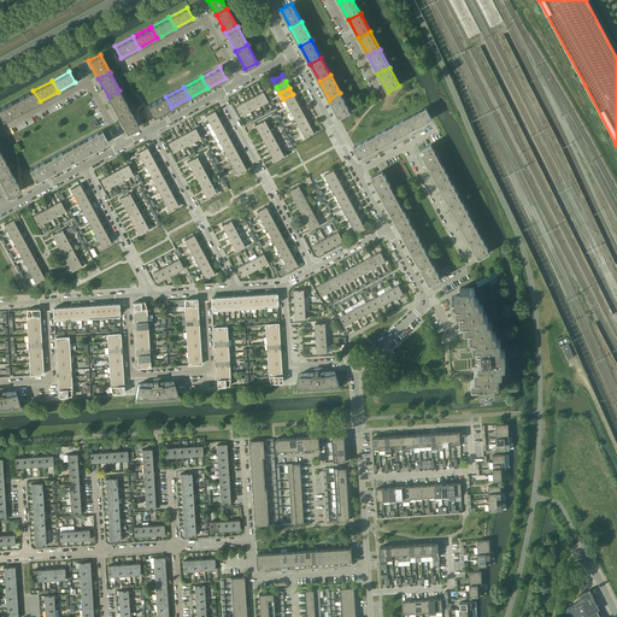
[(33,90),(15,100),(22,112),(40,101),(33,90)]
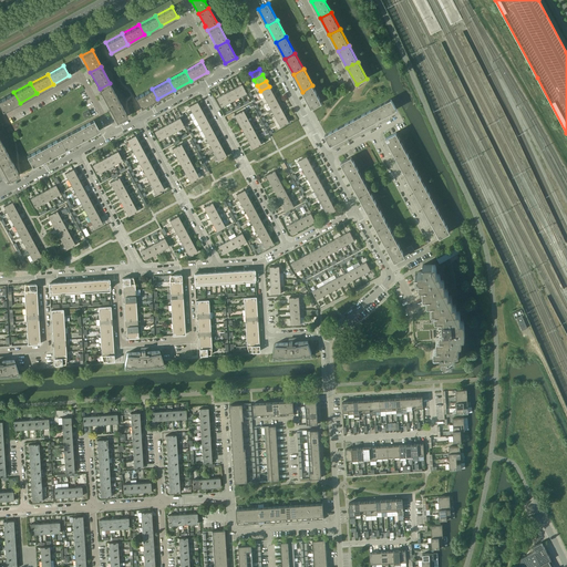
[(119,100),(110,83),(100,89),(109,105),(119,100)]
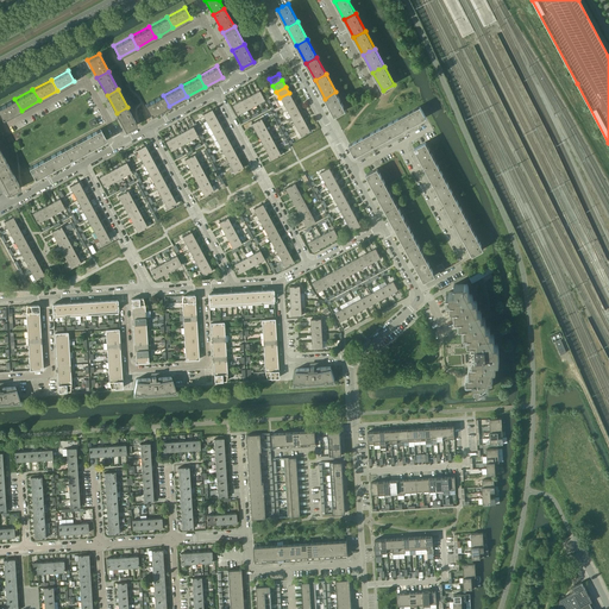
[(259,90),(255,93),(261,102),(264,100),(259,90)]
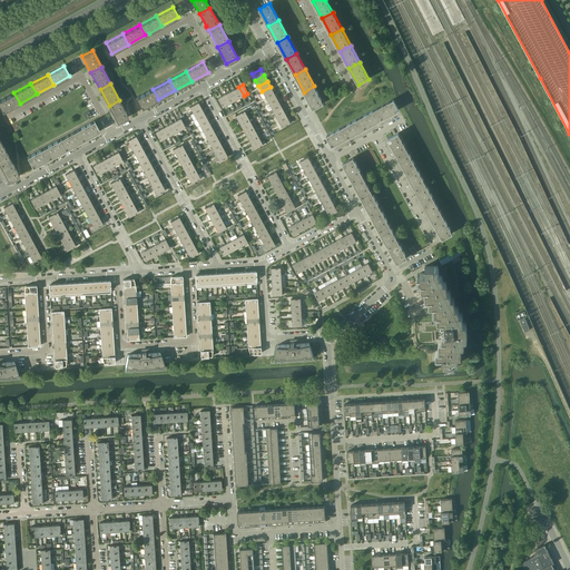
[(324,102),(314,86),(304,92),(313,109),(324,102)]
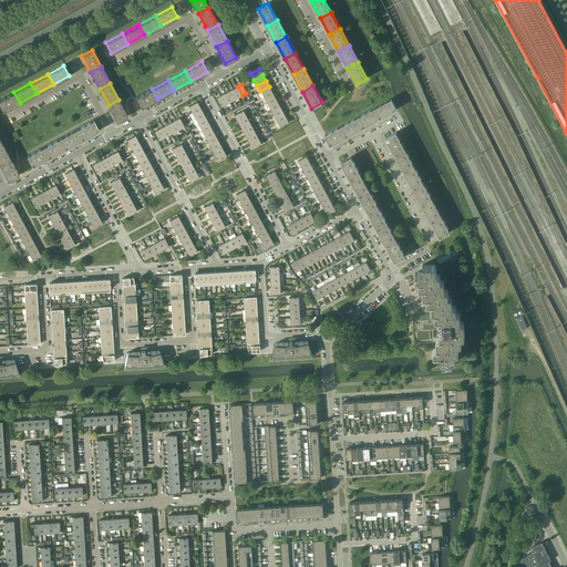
[(237,86),(233,89),(238,98),(243,95),(237,86)]
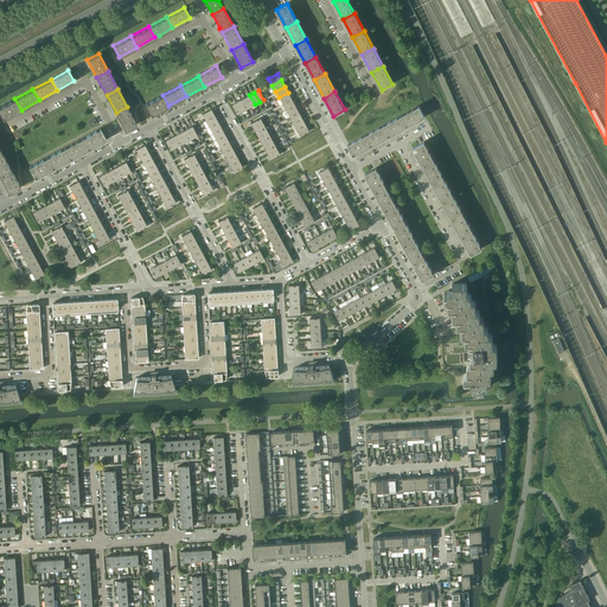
[(288,93),(279,97),(282,104),(292,100),(288,93)]
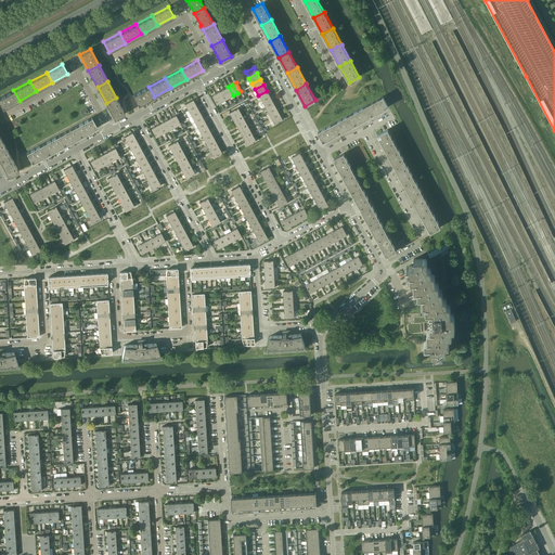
[(149,87),(132,95),(138,105),(154,97),(149,87)]
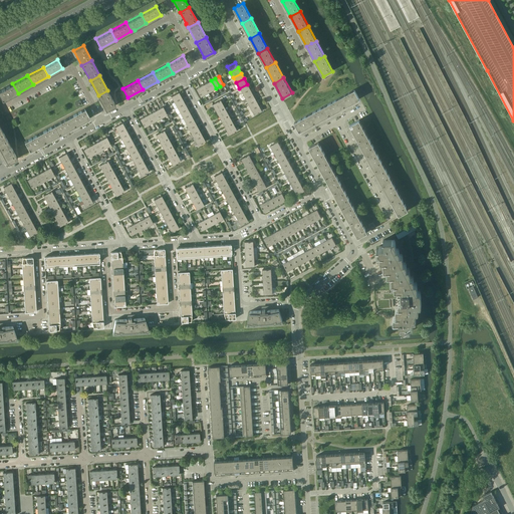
[(211,80),(208,82),(212,90),(216,88),(211,80)]
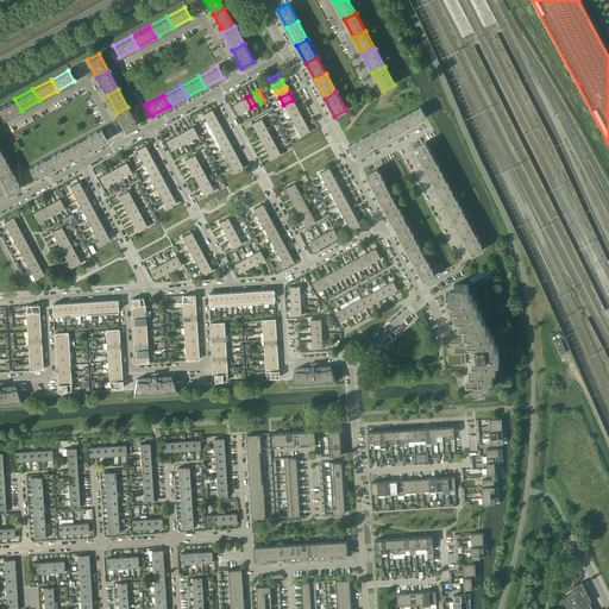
[(246,98),(242,100),(246,110),(251,107),(246,98)]
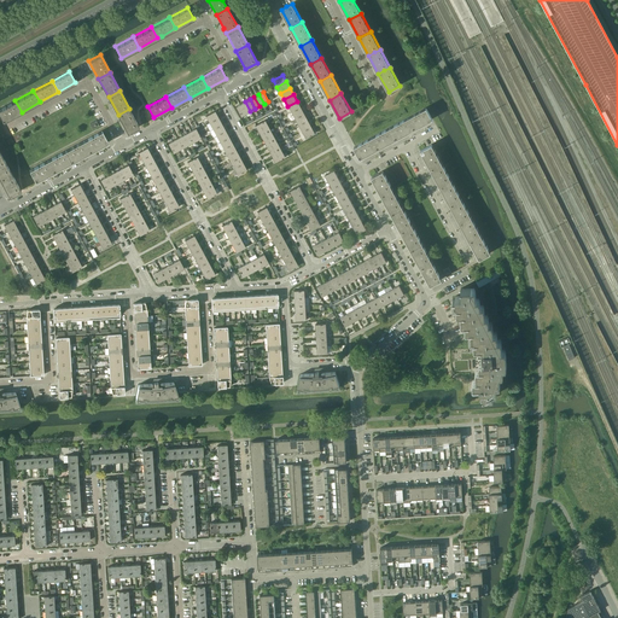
[(15,100),(0,108),(0,115),(4,122),(7,120),(22,112),(15,100)]
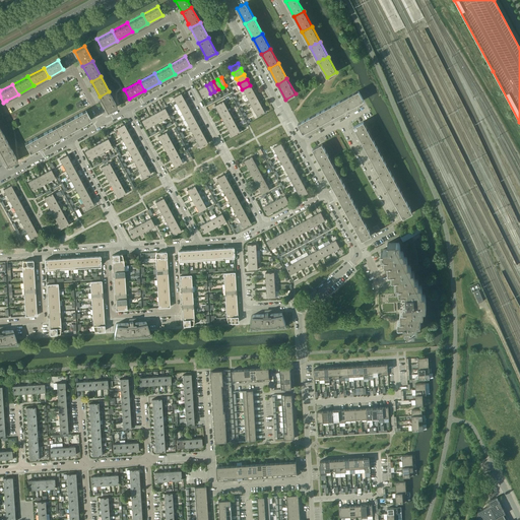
[(206,85),(202,87),(206,95),(210,93),(206,85)]
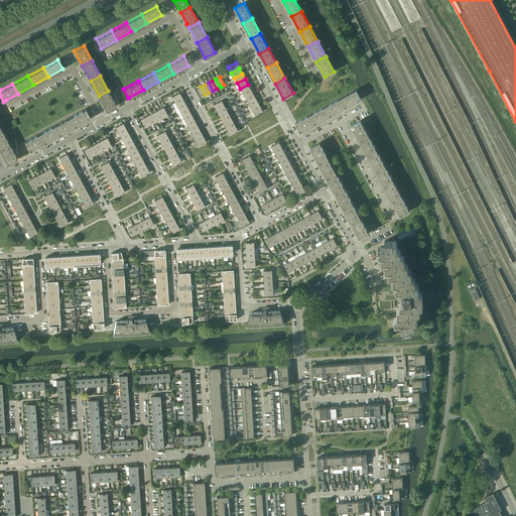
[(248,85),(240,89),(243,94),(250,90),(248,85)]
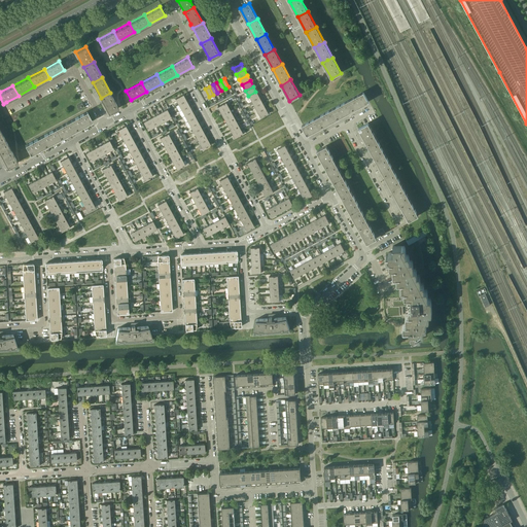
[(205,89),(201,91),(205,100),(209,97),(205,89)]
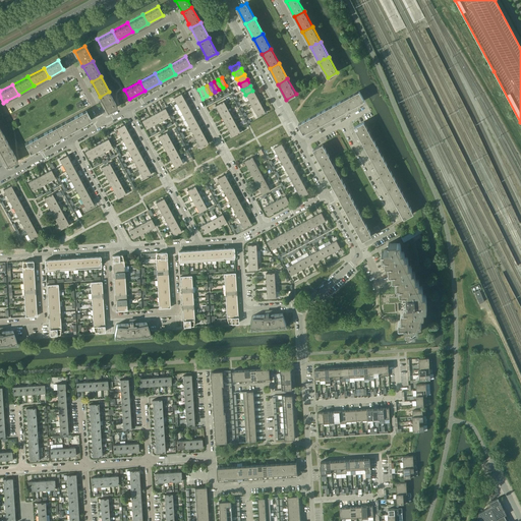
[(252,91),(245,95),(248,100),(255,96),(252,91)]
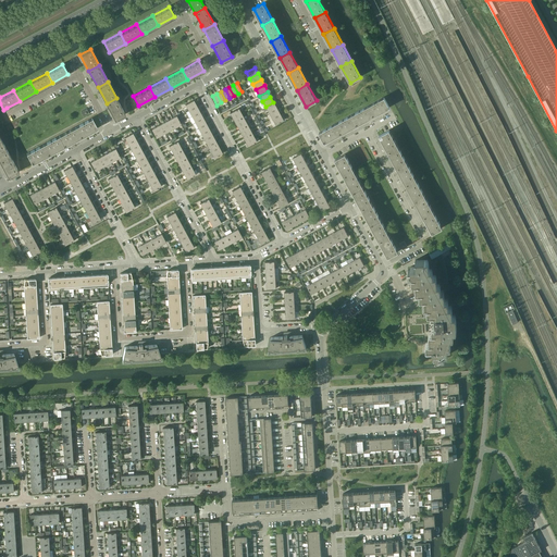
[(390,108),(387,102),(385,98),(384,97),(368,106),(373,116),(390,108)]
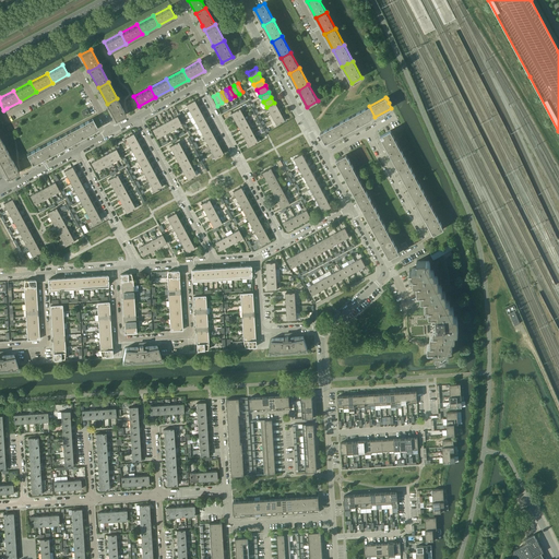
[(126,115),(117,98),(107,104),(116,120),(126,115)]
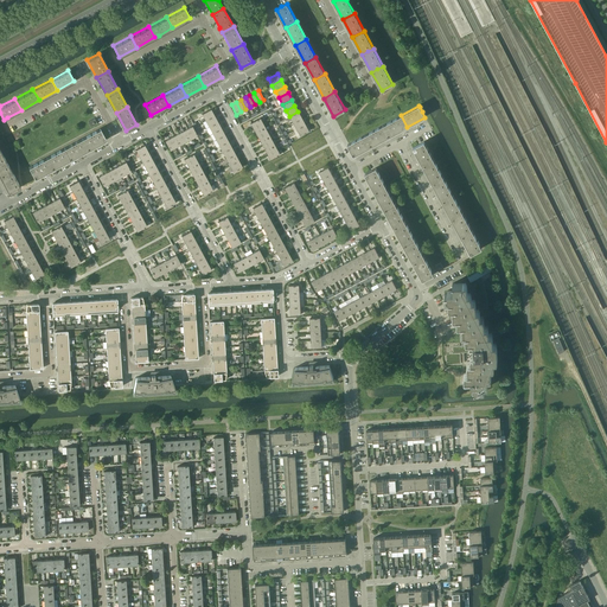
[(211,109),(202,114),(205,121),(215,116),(211,109)]
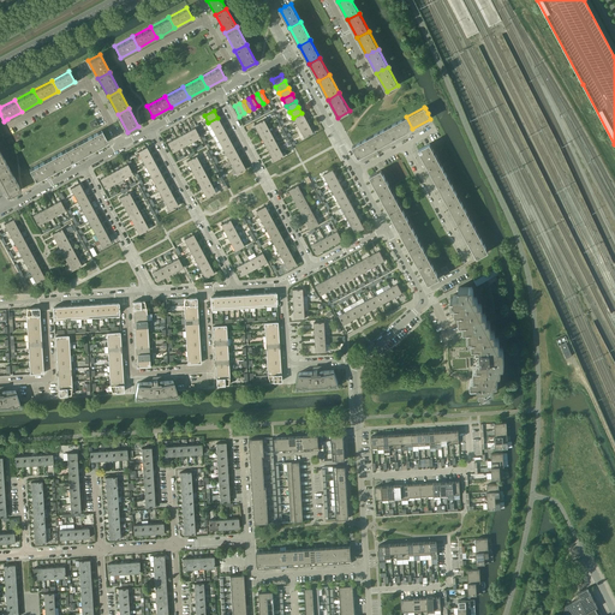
[(302,113),(293,118),(297,125),(305,119),(302,113)]
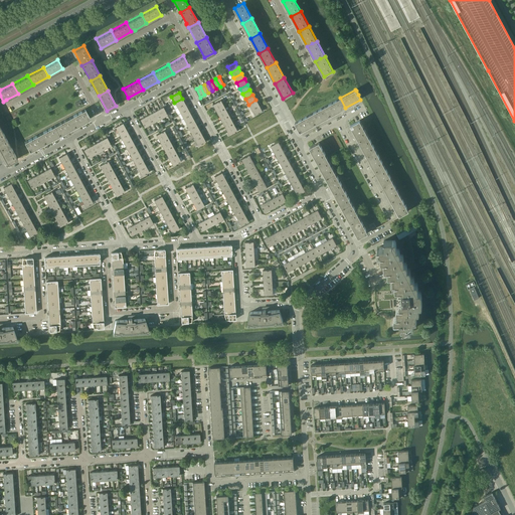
[(330,116),(345,108),(340,98),(325,107),(328,111),(330,116)]
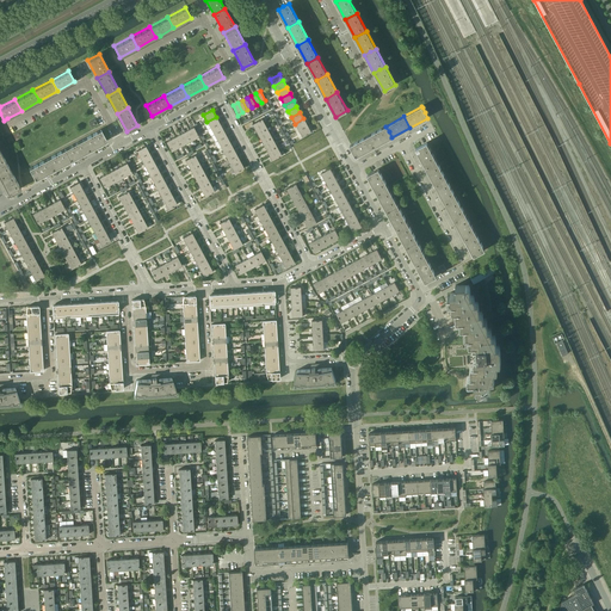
[(216,117),(207,122),(210,128),(220,123),(216,117)]
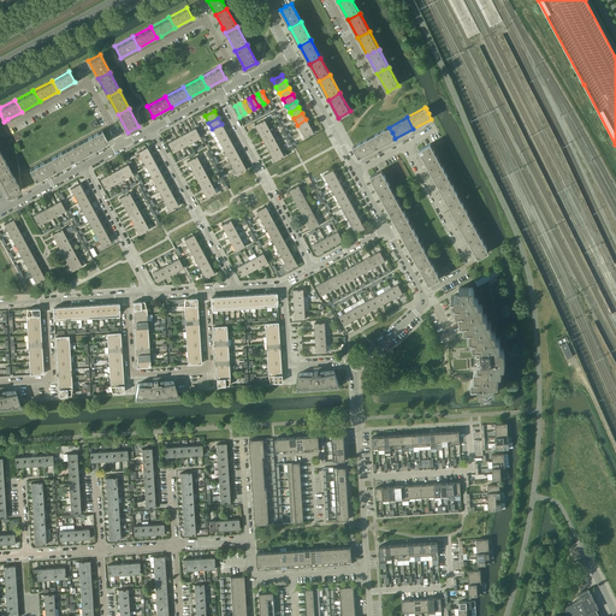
[(264,119),(254,125),(256,130),(266,124),(264,119)]
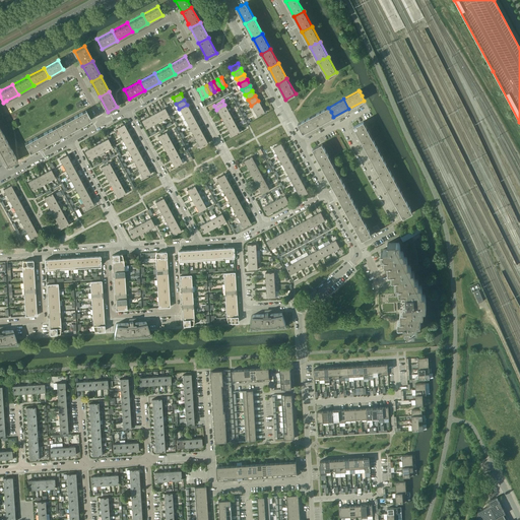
[(258,101),(251,106),(254,111),(261,107),(258,101)]
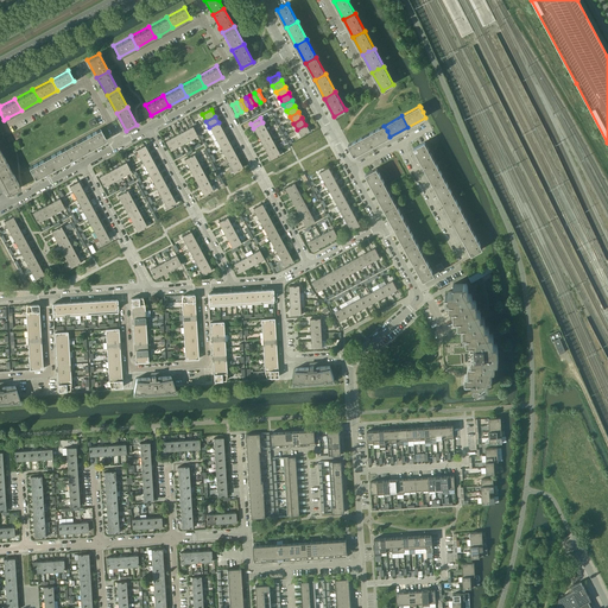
[(219,122),(209,127),(213,133),(221,128),(219,122)]
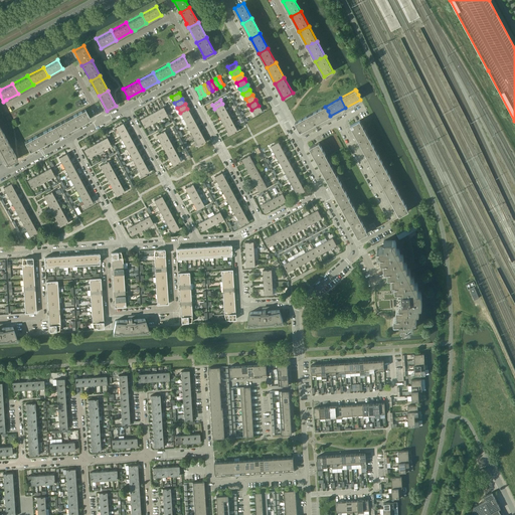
[(222,104),(214,109),(216,113),(224,108),(222,104)]
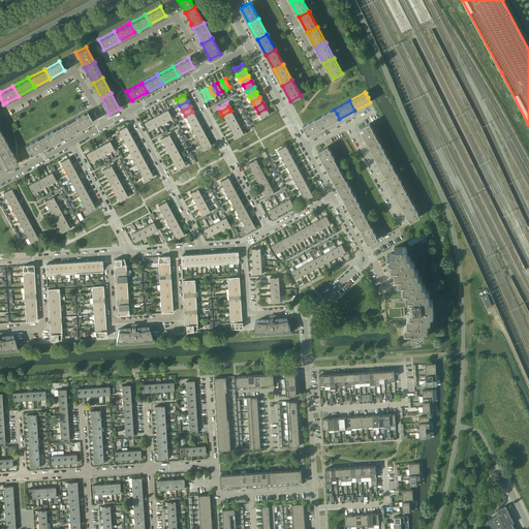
[(266,109),(258,113),(261,119),(269,114),(266,109)]
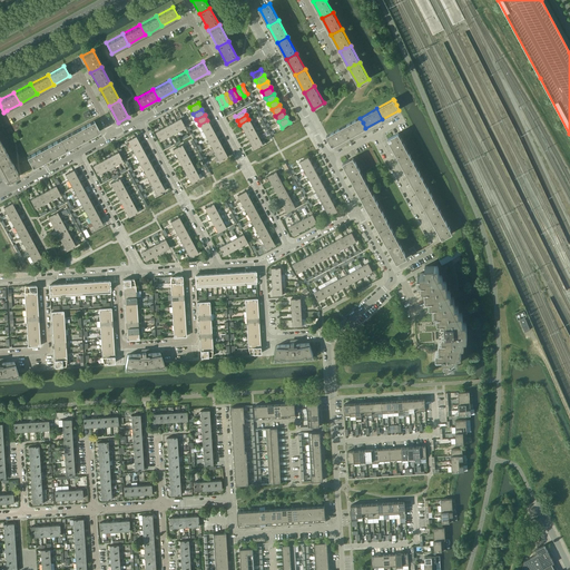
[(180,118),(176,120),(182,129),(185,127),(180,118)]
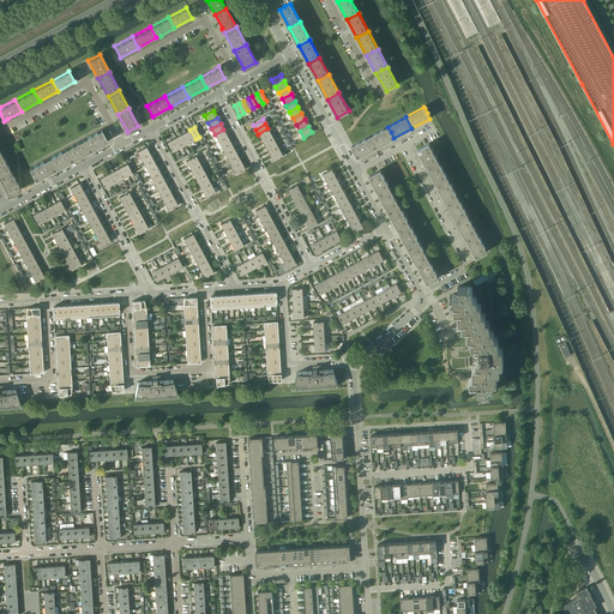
[(393,138),(391,132),(387,127),(369,137),(375,148),(393,138)]
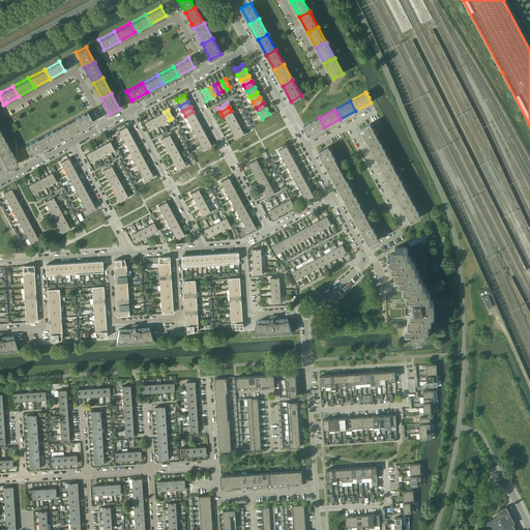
[(231,111),(223,116),(225,119),(233,115),(231,111)]
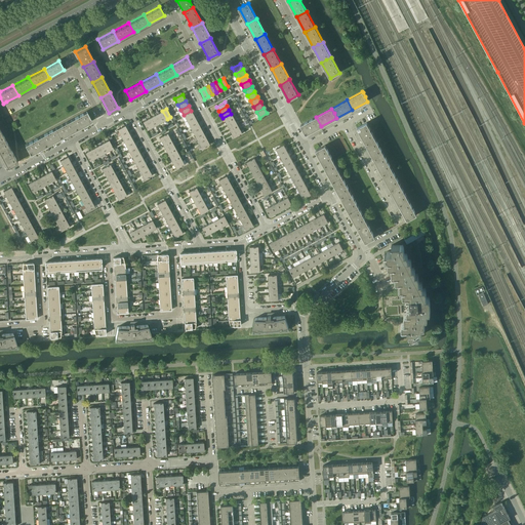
[(86,111),(71,120),(76,129),(91,121),(86,111)]
